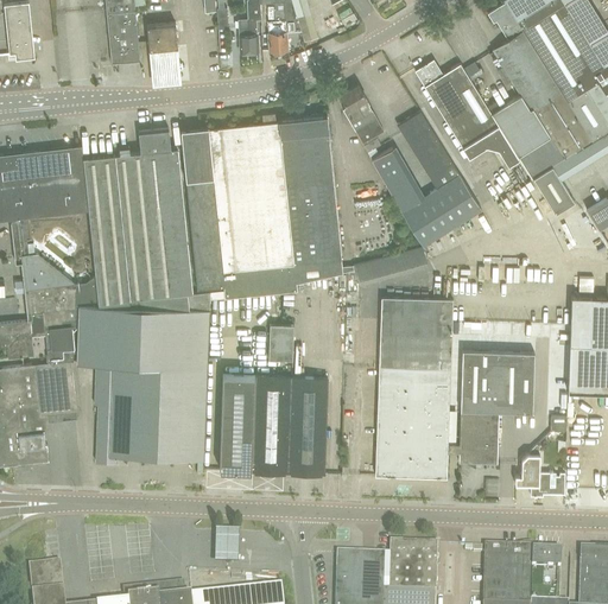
[(0,0),(0,53),(29,51),(21,0),(0,0)]
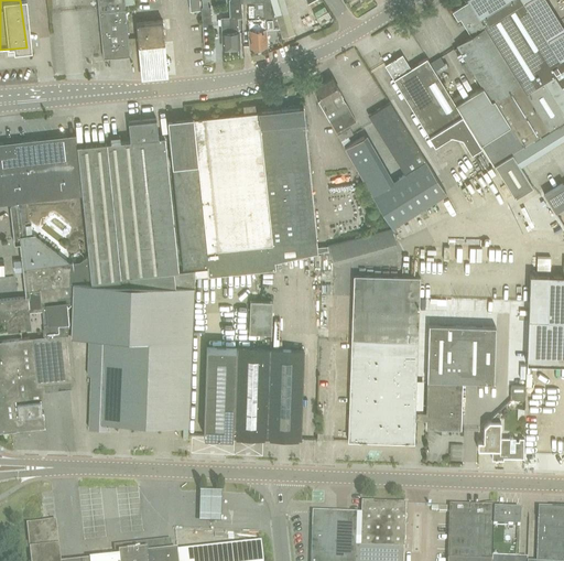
[(97,0),(104,58),(112,57),(112,60),(129,58),(125,8),(122,0),(97,0)]
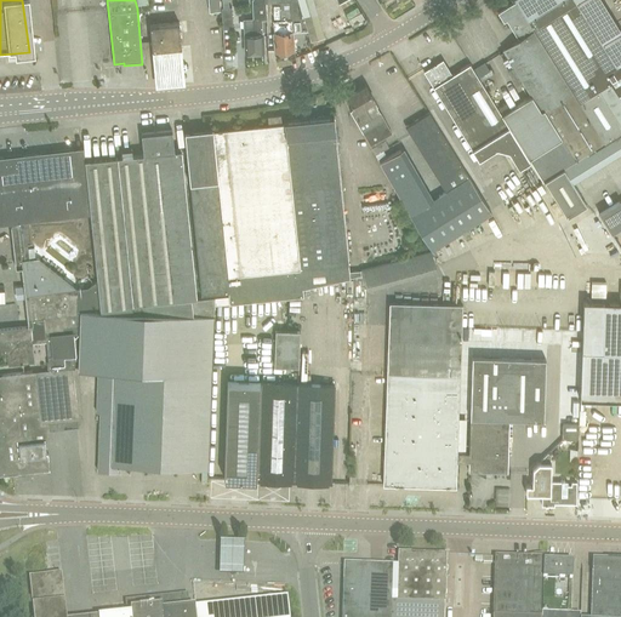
[(218,0),(209,0),(210,12),(220,11),(218,0)]
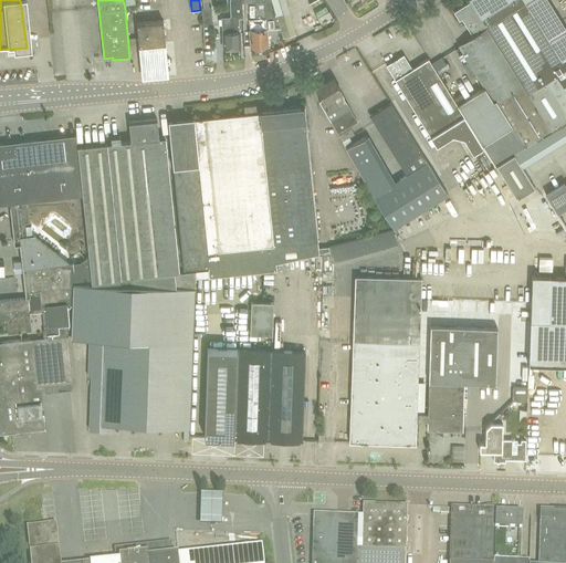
[(242,0),(242,1),(242,6),(257,6),(257,4),(264,4),(264,11),(255,12),(255,22),(249,22),(250,33),(251,49),(253,49),(253,51),(255,52),(260,52),(261,51),(261,49),(268,48),(266,32),(281,31),(278,21),(275,22),(275,21),(273,16),(269,0),(242,0)]
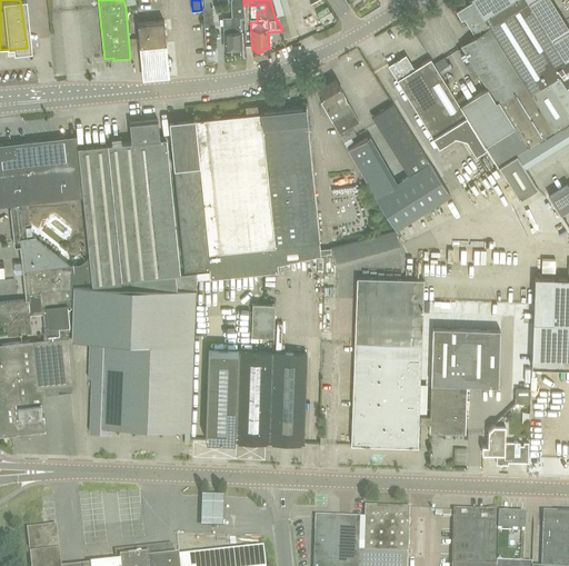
[(568,58),(565,62),(525,0),(470,0),(473,3),(479,12),(483,20),(483,19),(531,96),(555,133),(568,125),(568,58)]
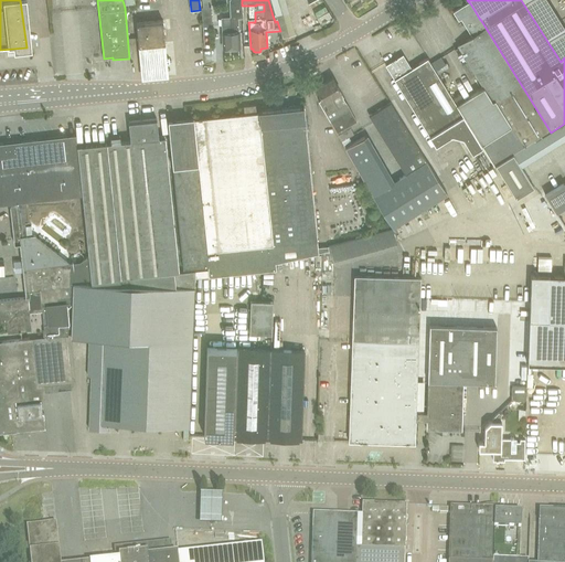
[(231,20),(222,20),(222,21),(223,34),(223,51),(241,50),(238,23),(238,21),(243,21),(242,6),(242,1),(230,2),(231,14),(231,20)]
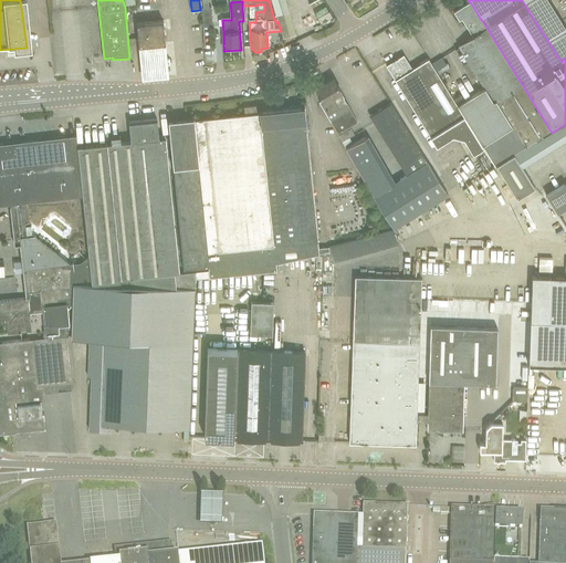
[(528,95),(481,19),(481,20),(477,12),(471,3),(454,13),(459,22),(462,20),(473,39),(458,48),(484,91),(458,107),(475,137),(495,168),(513,157),(513,156),(525,149),(535,143),(552,133),(528,95)]
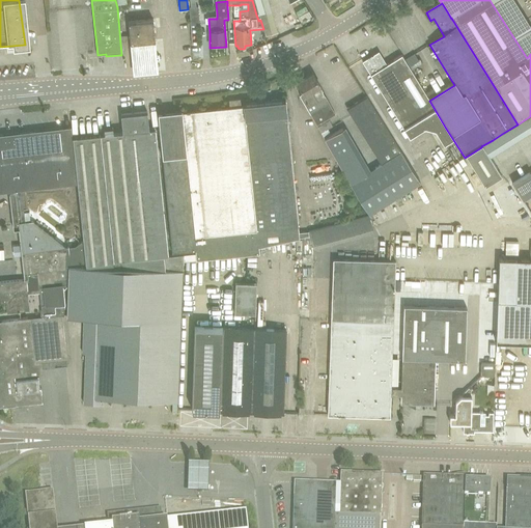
[(190,9),(190,27),(199,27),(198,9),(196,9),(191,9),(190,9)]
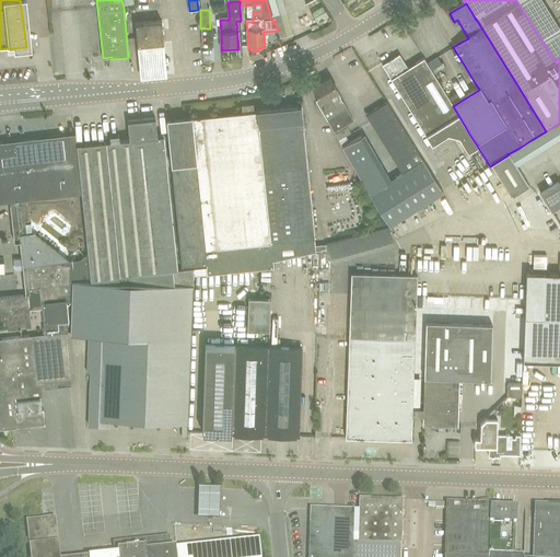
[(135,25),(137,48),(163,45),(161,23),(135,25)]
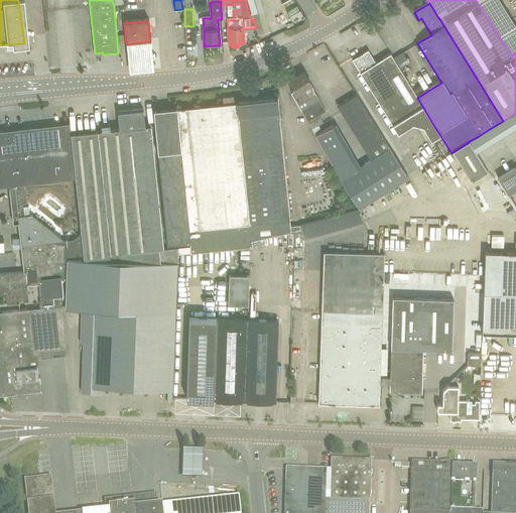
[(433,125),(417,98),(390,55),(376,65),(368,51),(352,61),(398,135),(412,126),(422,128),(424,131),(433,125)]
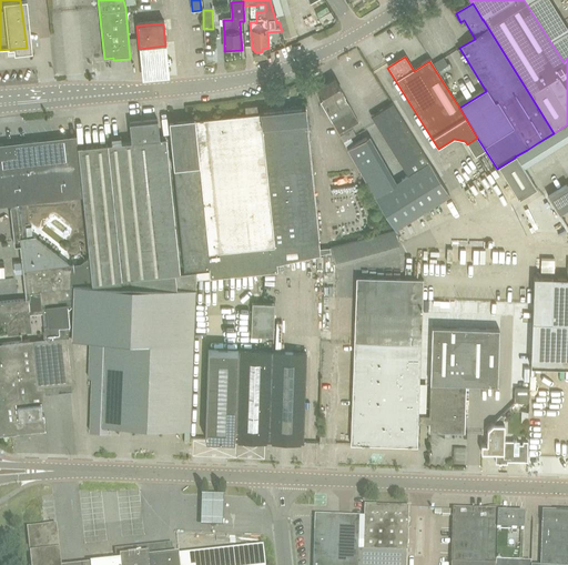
[(317,90),(324,101),(320,104),(343,144),(355,137),(352,131),(354,130),(353,128),(358,124),(347,106),(341,94),(342,94),(334,80),(317,90)]
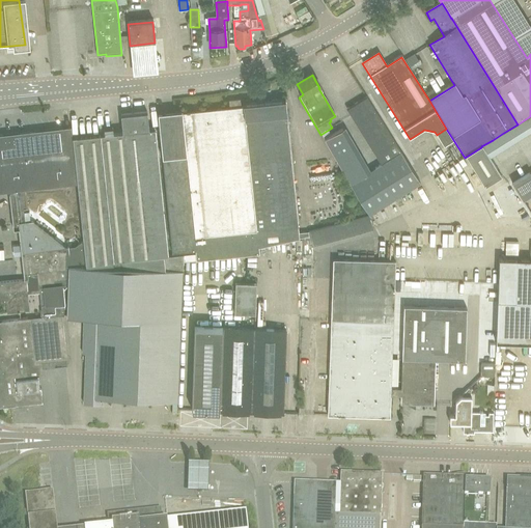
[(375,169),(395,200),(420,185),(367,99),(347,110),(382,165),(375,169)]
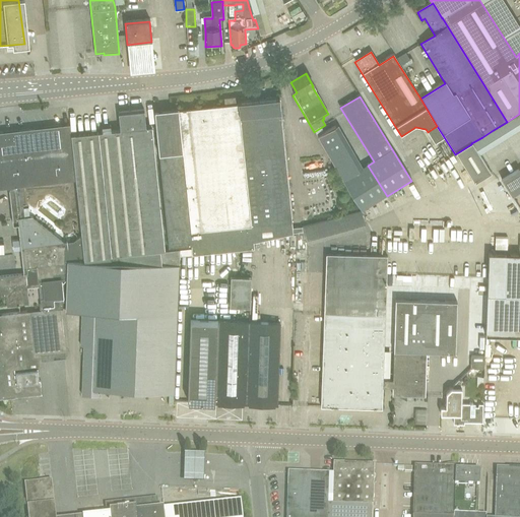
[(178,111),(154,113),(169,249),(192,247),(193,256),(255,250),(254,244),(294,235),(280,114),(281,114),(279,100),(238,104),(238,106),(236,106),(224,108),(178,112),(178,111)]
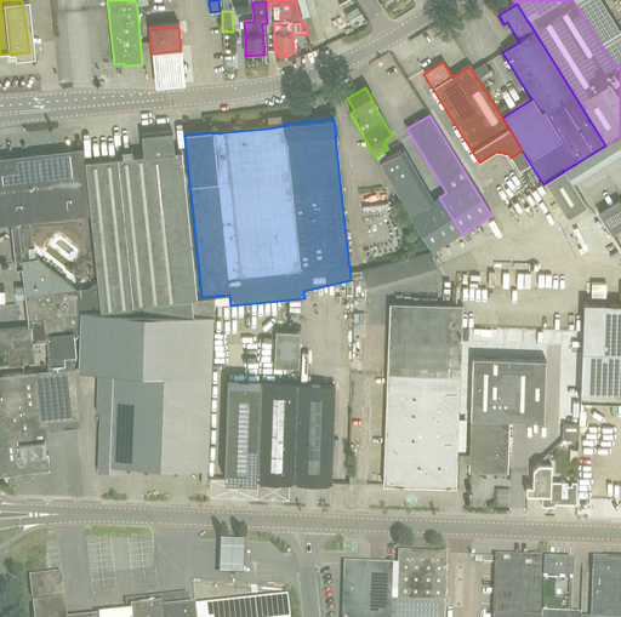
[(268,129),(281,126),(280,119),(267,120),(268,129)]
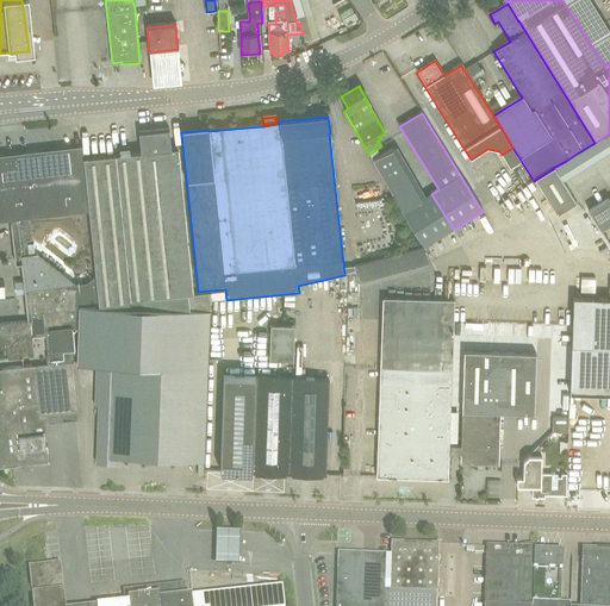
[(99,308),(211,314),(211,294),(193,297),(178,150),(170,151),(169,132),(138,135),(141,155),(83,161),(97,281),(99,304),(99,306),(99,308)]
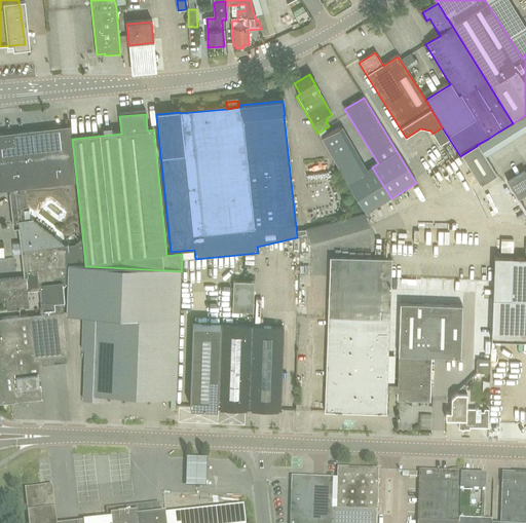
[(525,115),(513,123),(497,133),(498,134),(502,142),(505,146),(511,142),(525,133),(525,115)]
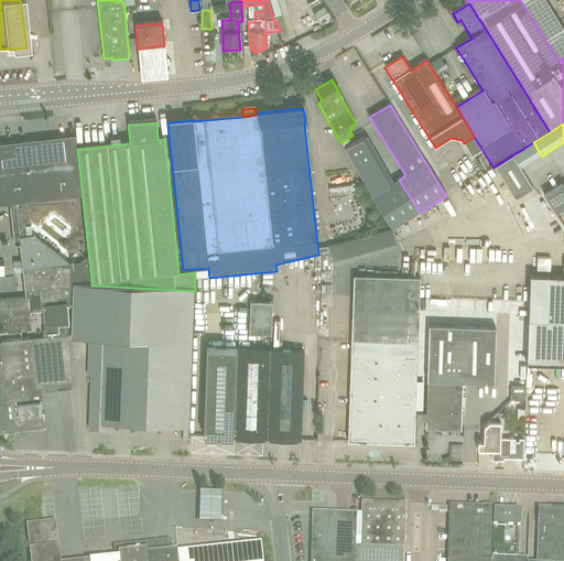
[(82,197),(75,137),(0,146),(0,206),(15,205),(25,204),(26,204),(82,197)]
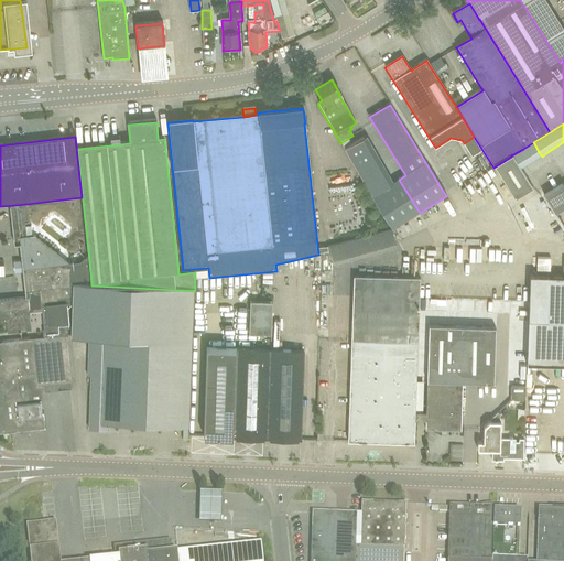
[(420,213),(399,180),(390,185),(364,139),(345,150),(371,196),(392,230),(420,213)]
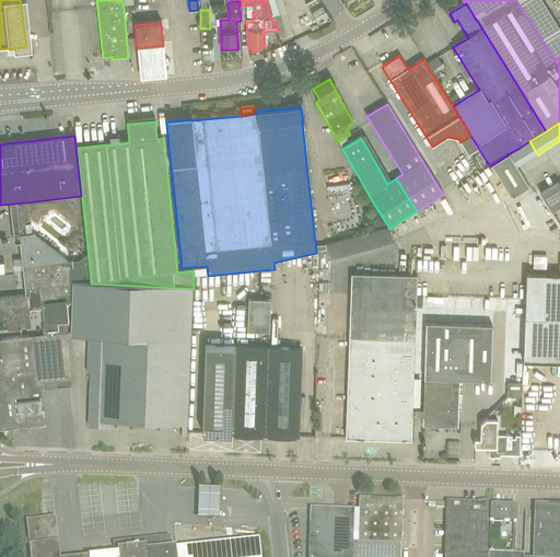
[(531,142),(522,148),(531,163),(538,158),(535,151),(531,142)]
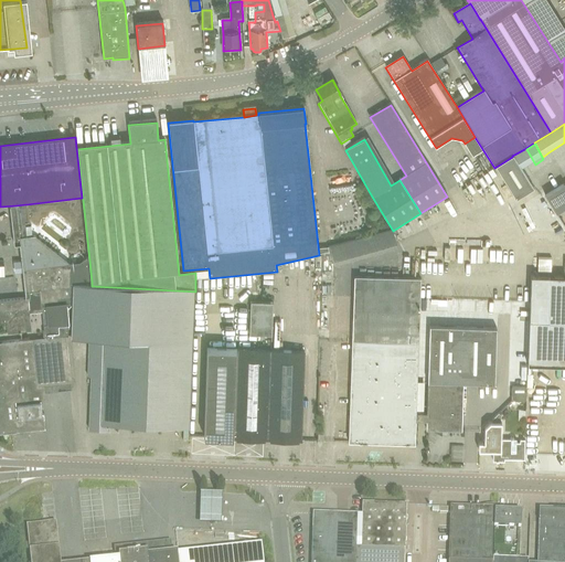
[(494,168),(496,169),(496,168),(516,201),(533,190),(512,157),(494,168)]
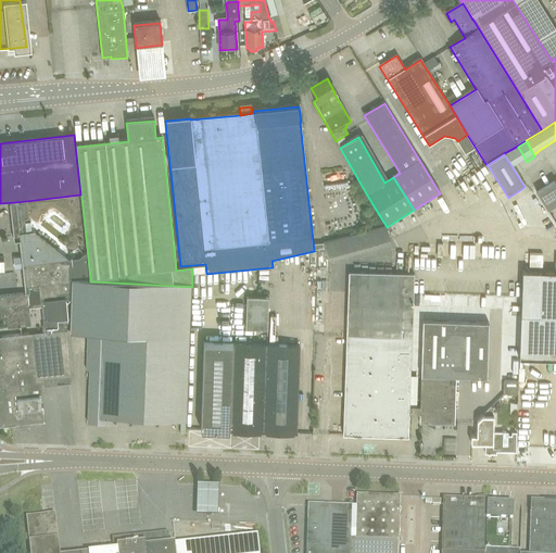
[(326,189),(338,188),(338,192),(351,190),(349,174),(324,177),(326,189)]
